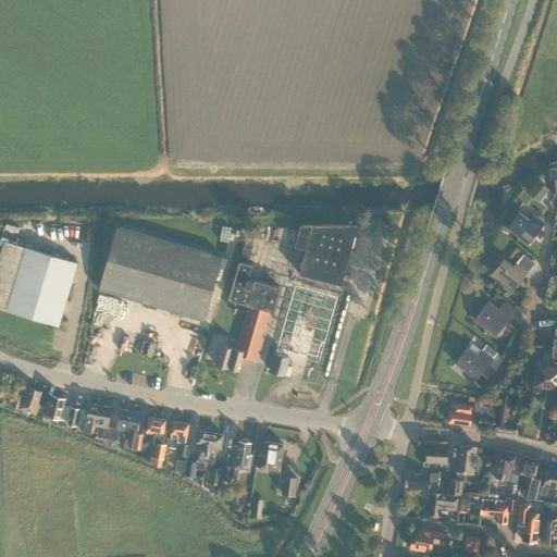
[(540,180),(530,192),(540,199),(549,187),(540,180)]
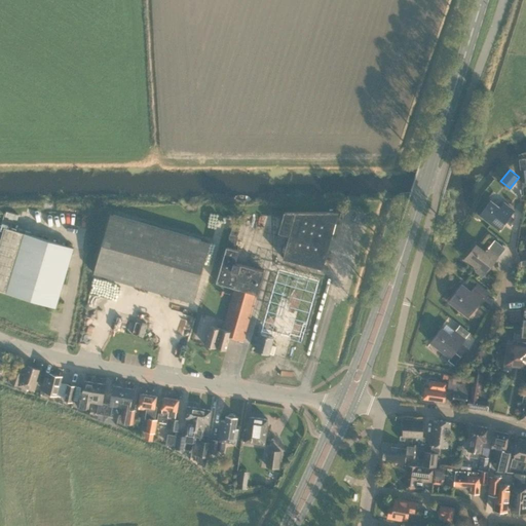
[(500,208),(491,200),(480,215),(498,229),(514,210),(504,202),(500,208)]
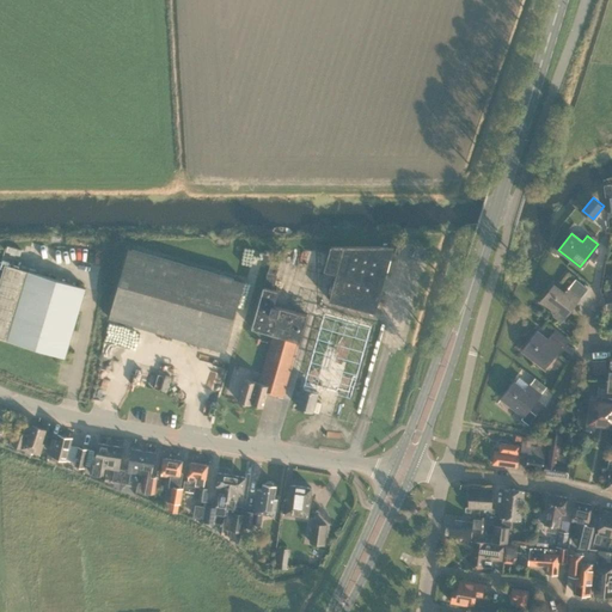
[(324,270),(337,274),(330,301),(377,313),(395,246),(344,248),(331,248),(324,270)]
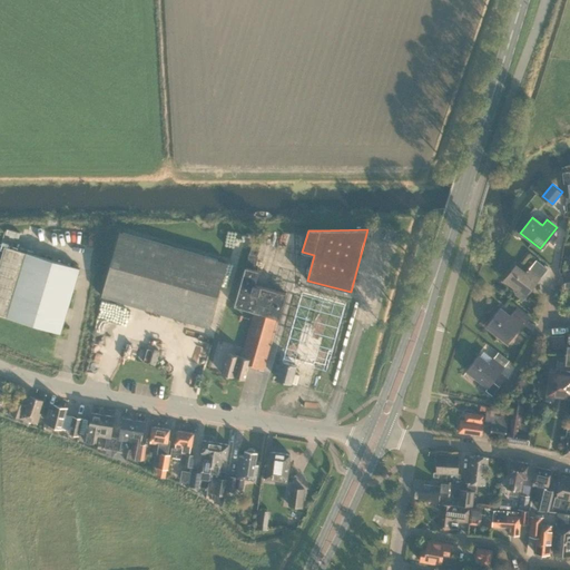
[(228,262),(120,231),(101,295),(209,326),(228,262)]
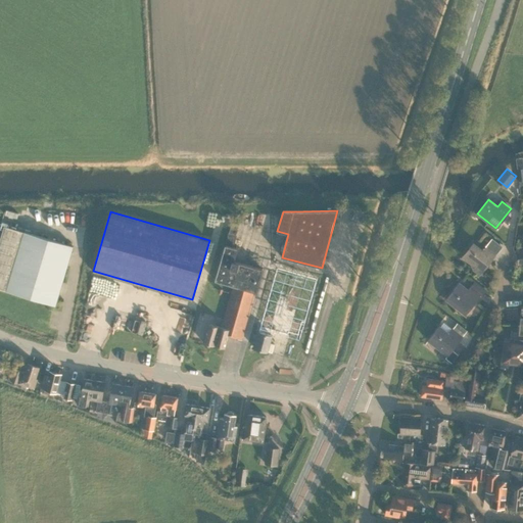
[(231,225),(225,245),(233,247),(234,247),(237,236),(236,236),(237,232),(237,233),(239,227),(231,225)]
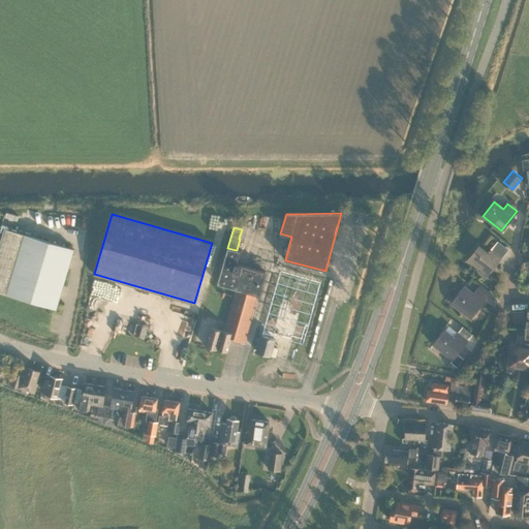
[(74,250),(4,228),(0,243),(0,291),(6,293),(6,294),(57,310),(74,250)]
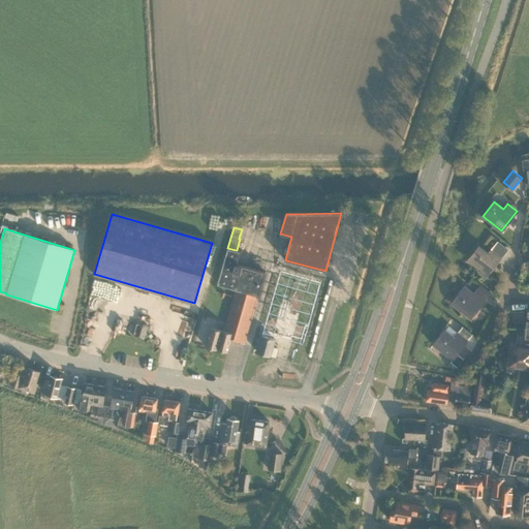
[(507,249),(497,241),(489,252),(479,244),(468,259),(480,270),(478,272),(486,278),(507,249)]
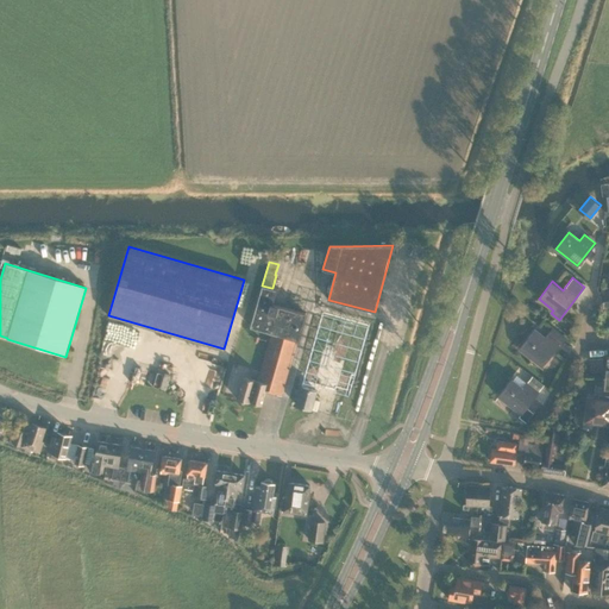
[(271,288),(262,286),(251,326),(271,332),(258,381),(243,377),(237,400),(250,403),(250,402),(263,406),(267,391),(282,396),(306,313),(272,305),(276,290),(271,289),(271,288)]
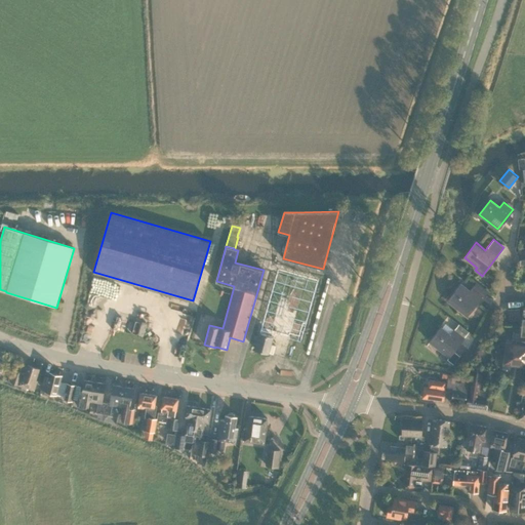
[(487,290),(477,282),(469,293),(458,285),(447,300),(467,316),(487,290)]
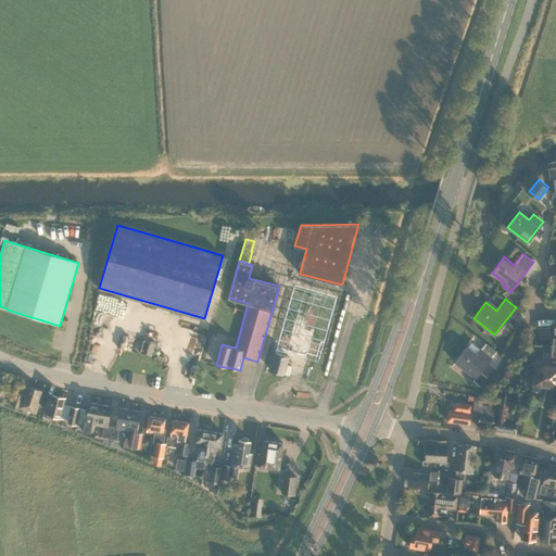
[(319,314),(298,308),(287,351),(278,349),(277,353),(275,353),(270,370),(285,374),(290,352),(308,356),(319,314)]
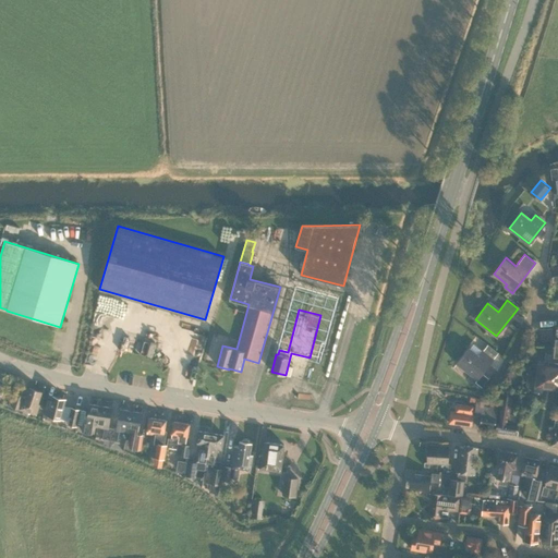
[(553,339),(552,328),(541,329),(541,340),(553,339)]
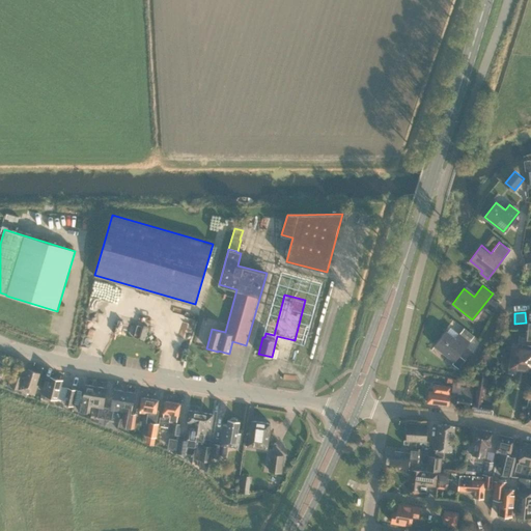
[(474,335),(465,327),(460,333),(470,340),(474,335)]
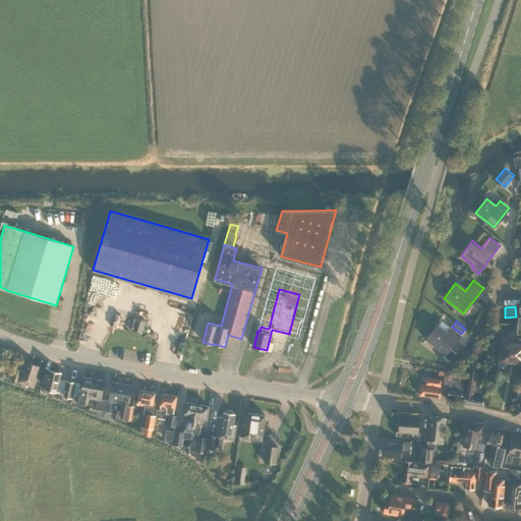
[(447,331),(438,324),(425,339),(446,354),(461,335),(451,327),(447,331)]
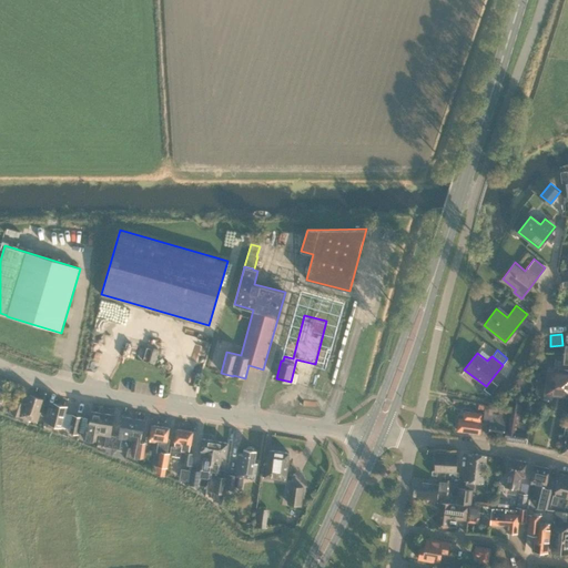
[(567,395),(567,367),(558,367),(558,369),(549,368),(545,392),(567,395)]
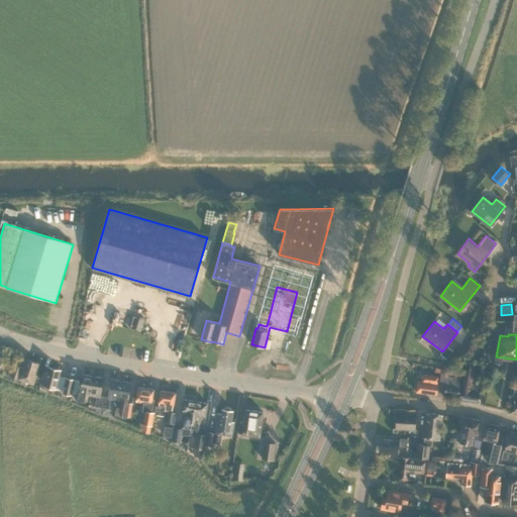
[(40,364),(27,359),(24,369),(16,366),(14,372),(9,371),(7,375),(12,377),(12,378),(34,386),(38,375),(36,375),(40,364)]
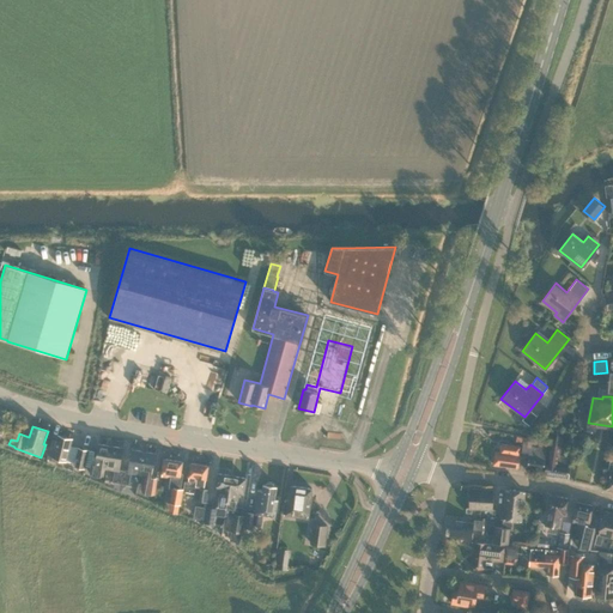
[(564,429),(552,426),(545,473),(568,477),(571,456),(559,455),(564,429)]
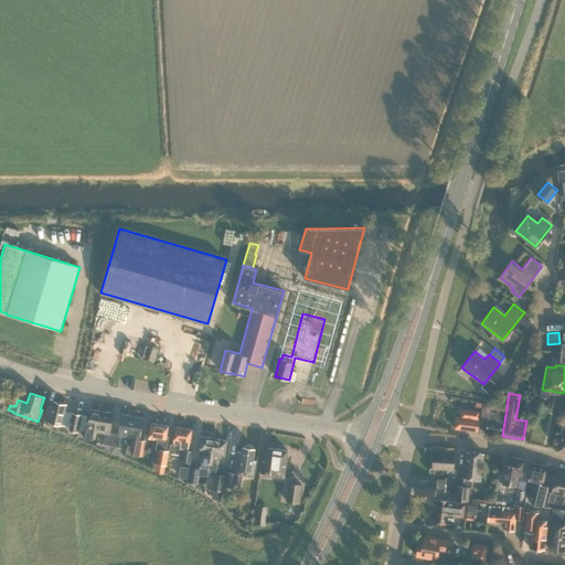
[(46,413),(43,422),(54,425),(55,423),(56,423),(63,425),(63,424),(70,426),(70,427),(68,429),(78,430),(81,423),(83,414),(66,409),(67,405),(65,404),(54,401),(51,414),(46,413)]
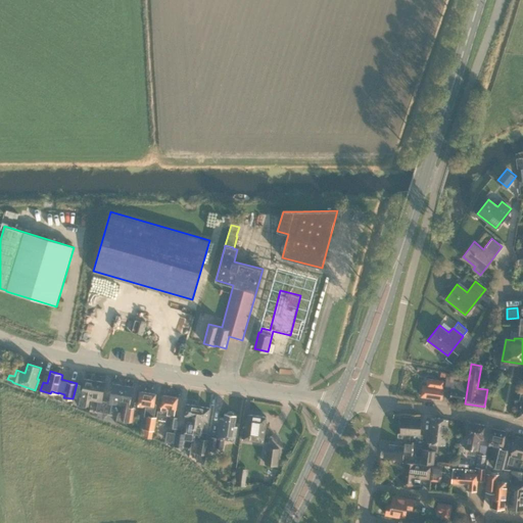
[(454,374),(447,373),(444,386),(450,387),(449,397),(464,400),(467,382),(453,380),(454,374)]
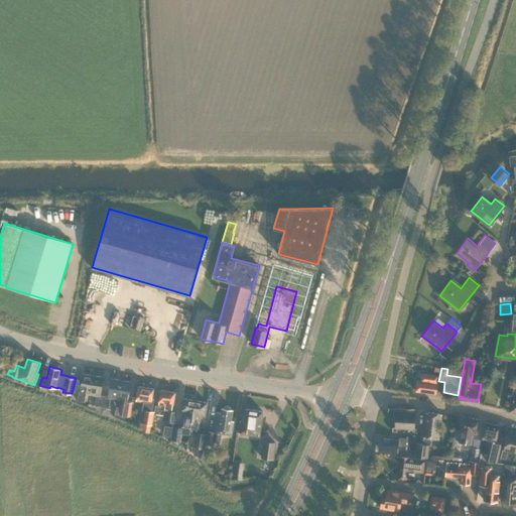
[(438,375),(422,373),(421,380),(417,380),(415,390),(435,393),(438,375)]
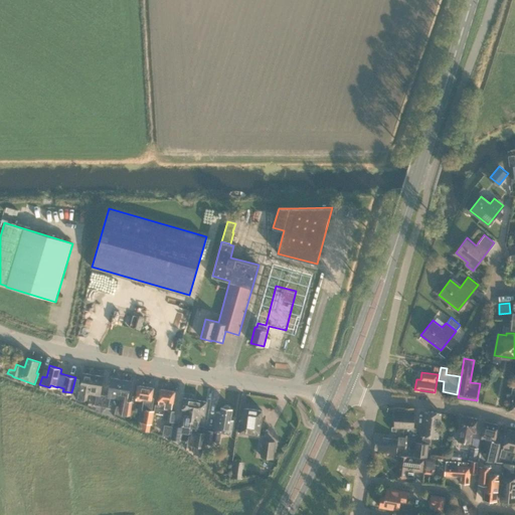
[(89,394),(91,394),(94,375),(83,373),(81,392),(77,391),(76,398),(88,400),(89,394)]
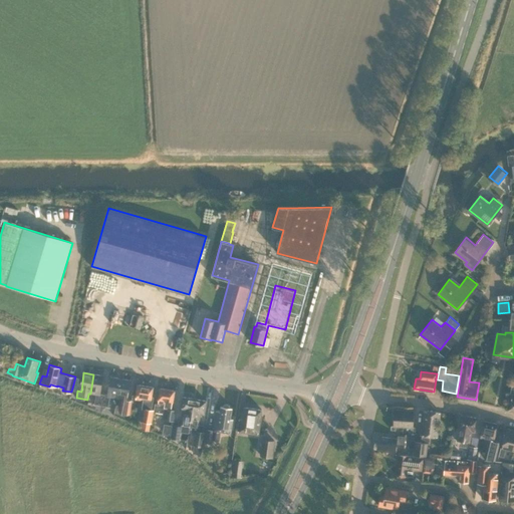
[(93,374),(90,394),(95,395),(94,404),(102,405),(104,394),(100,394),(103,375),(93,374)]
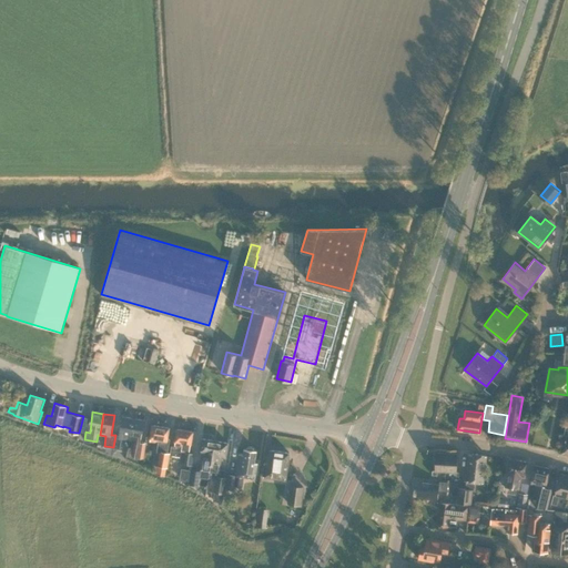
[(123,438),(130,439),(133,419),(123,417),(121,436),(115,435),(113,447),(121,448),(123,438)]
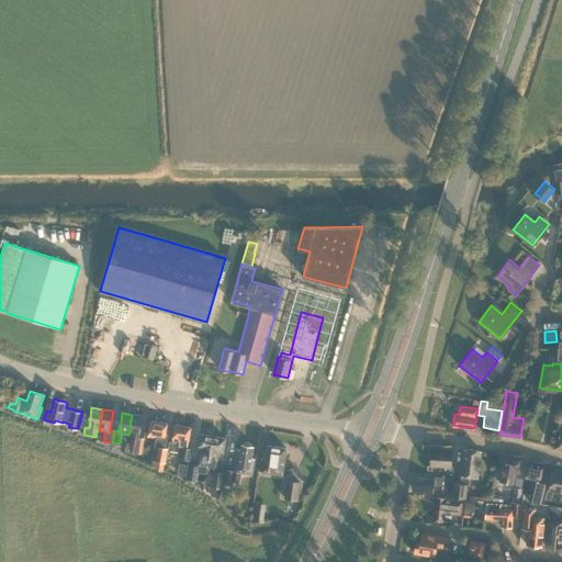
[(142,452),(143,448),(144,437),(141,436),(144,416),(132,415),(128,435),(133,436),(131,451),(142,452)]
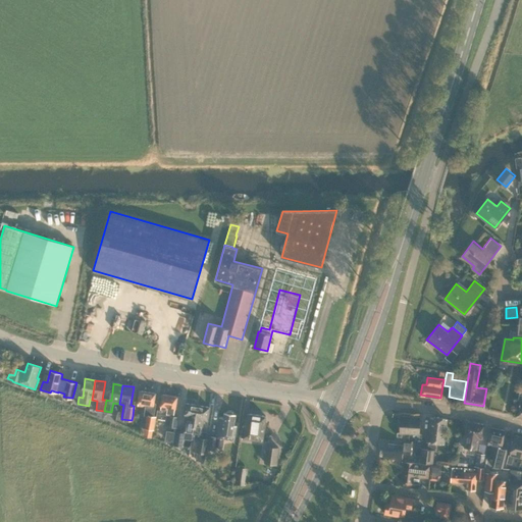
[(155,394),(140,392),(138,405),(145,407),(144,414),(147,415),(145,427),(153,429),(156,416),(154,415),(156,402),(154,402),(155,394)]
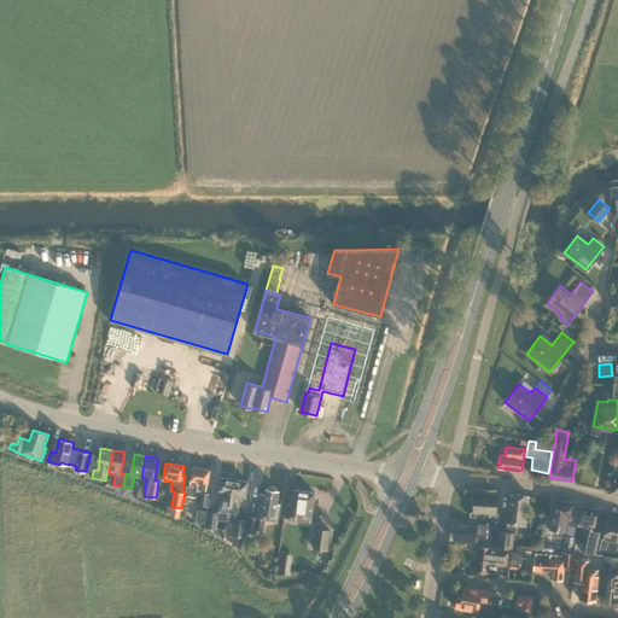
[(210,470),(192,467),(190,485),(186,484),(185,494),(197,496),(198,488),(208,489),(210,470)]
